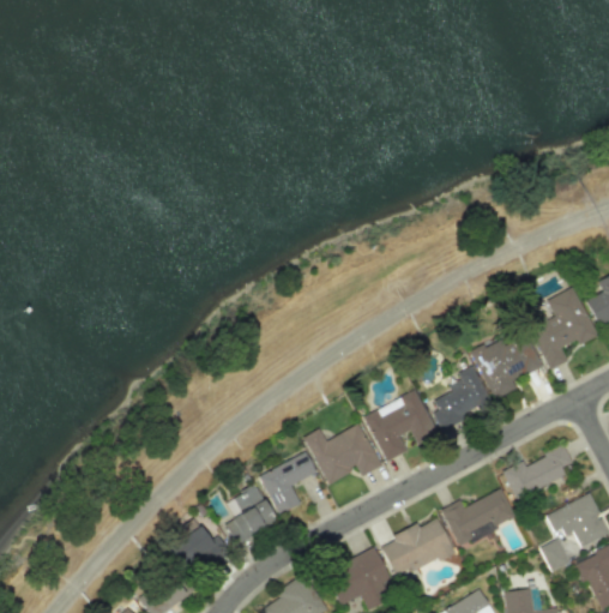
[(608,275),(600,280),(607,293),(589,301),(601,324),(608,319),(608,275)]
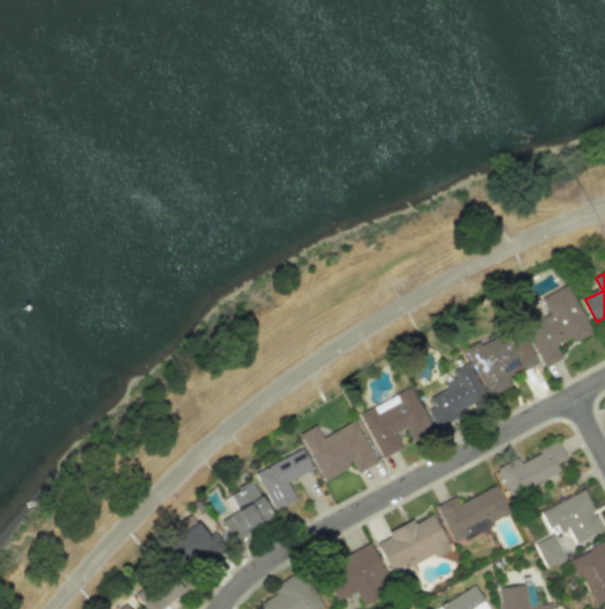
[(594,333),(571,284),(544,296),(552,310),(525,323),(548,366),(566,356),(560,343),(574,336),(577,341),(594,333)]
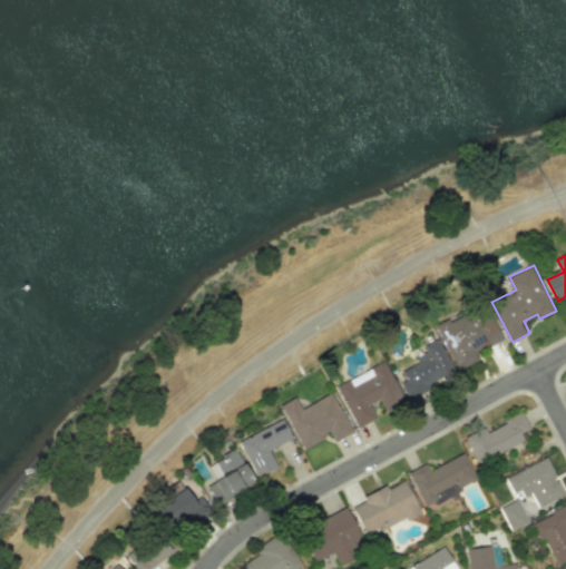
[(439,325),(460,369),(481,359),(477,352),(506,339),(490,307),(469,317),(467,312),(439,325)]
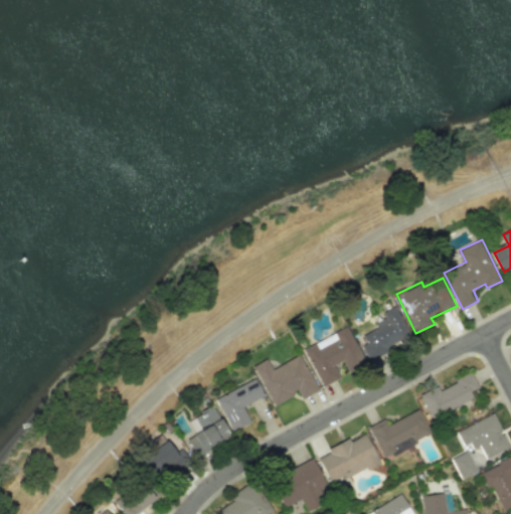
[(365,334),(369,342),(364,345),(370,357),(413,337),(398,306),(384,312),(387,317),(378,321),(380,327),(365,334)]
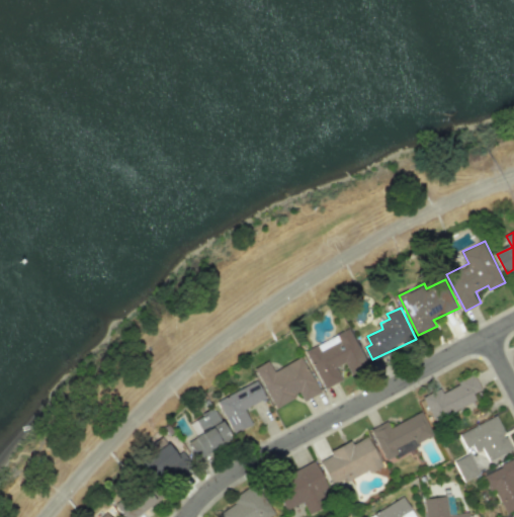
[(369,364),(352,328),(308,349),(326,388),(344,379),(338,366),(347,362),(352,372),(369,364)]
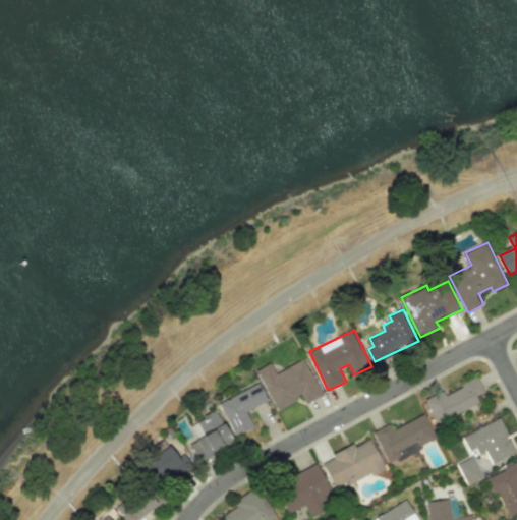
[(259,368),(281,408),(300,398),(298,395),(303,392),(308,402),(326,392),(305,356),(279,371),(273,361),(259,368)]
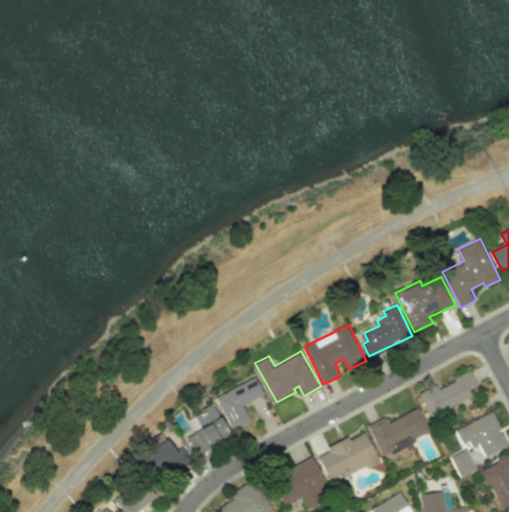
[(474,396),(470,389),(479,385),(472,371),(439,386),(438,384),(421,392),(432,416),(474,396)]
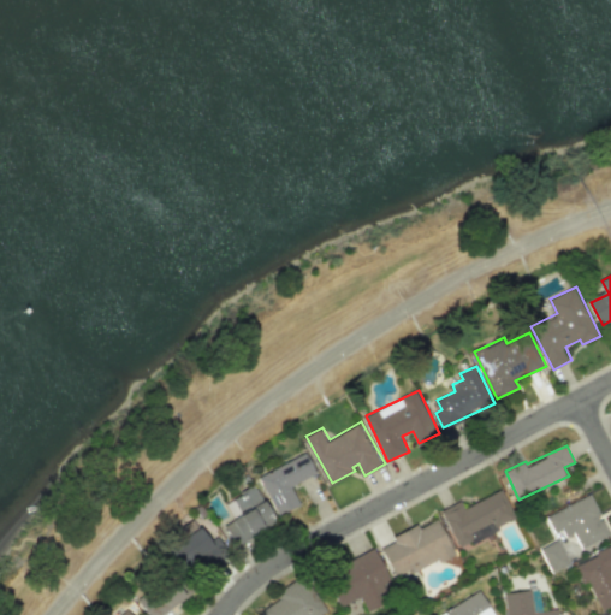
[(261,474),(283,514),(303,502),(294,484),(319,471),(308,450),(261,474)]
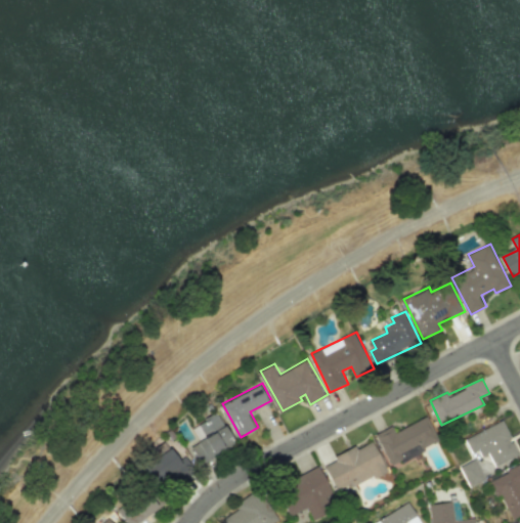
[(193,427),(202,440),(192,446),(204,464),(237,442),(218,411),(193,427)]
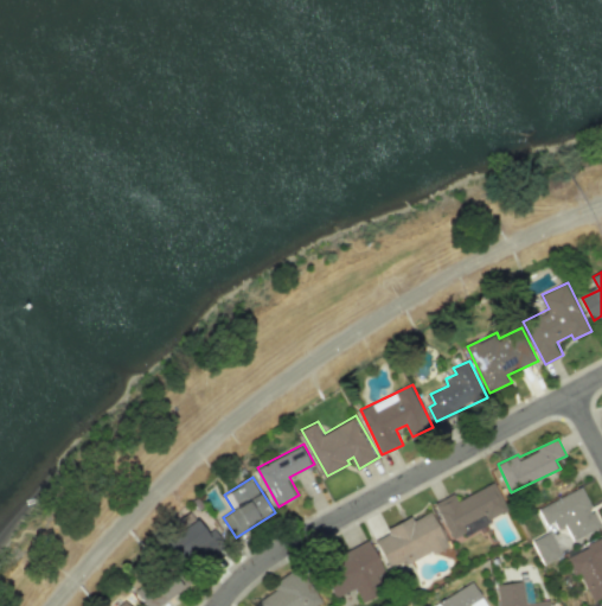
[(512,508),(491,518),(488,512),(467,524),(469,529),(456,537),(437,501),(456,491),(460,499),(497,479),(512,508)]
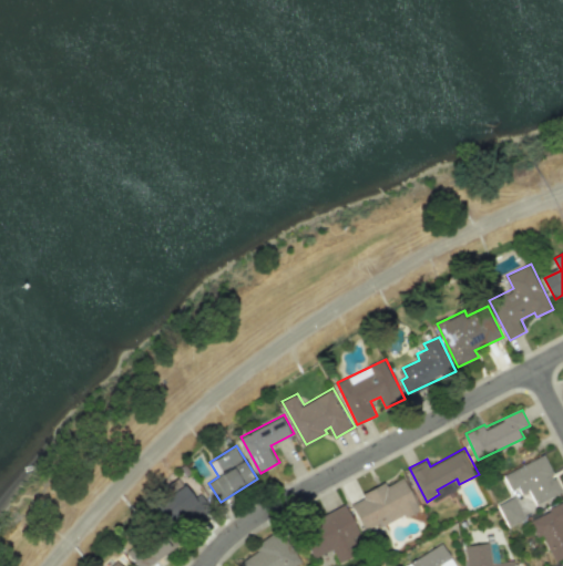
[(562,487),(546,454),(505,473),(513,489),(520,486),(523,493),(531,489),(538,504),(562,493),(562,487)]
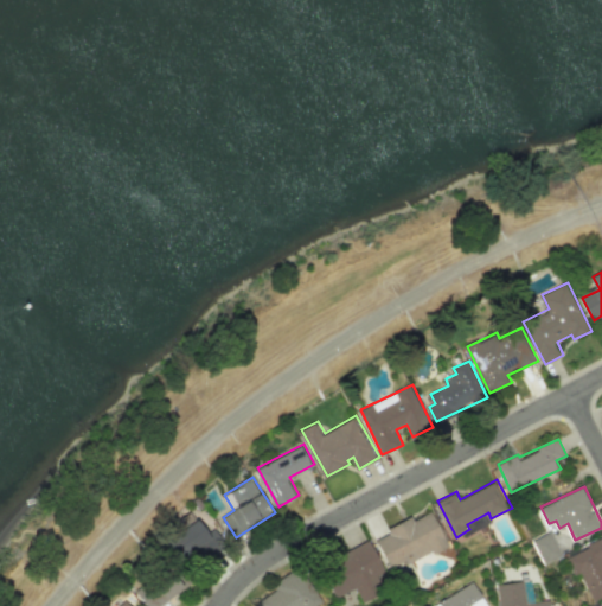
[(450,544),(434,510),(415,520),(414,516),(389,528),(391,534),(378,540),(394,572),(450,544)]
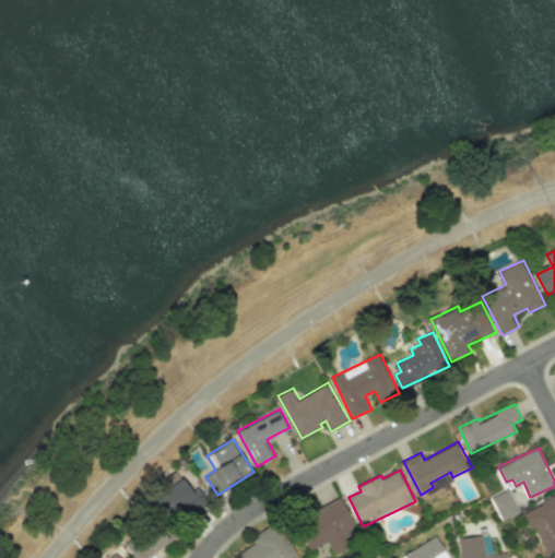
[(193,489),(185,477),(157,498),(175,522),(209,498),(199,485),(193,489)]
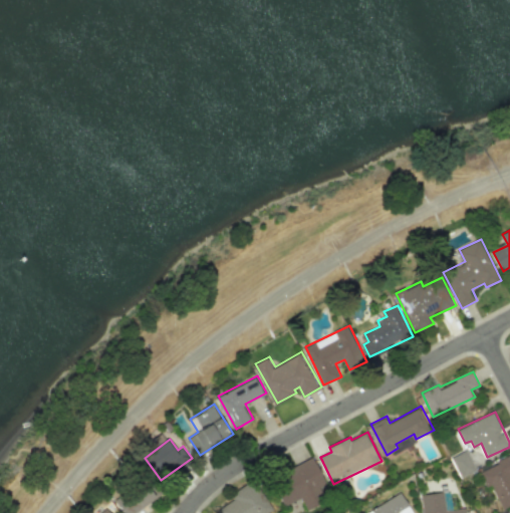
[(462,477),(478,469),(469,450),(453,457),(462,477)]
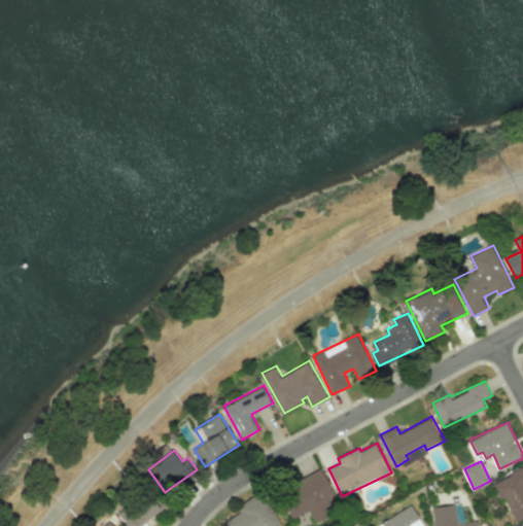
[(522,467),(494,482),(501,498),(506,496),(518,521),(522,519),(522,467)]
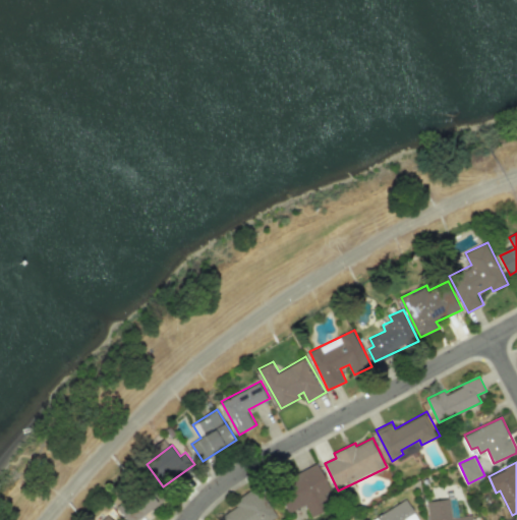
[(308,504),(313,516),(332,508),(326,494),(331,490),(320,464),(277,482),(289,512),(308,504)]
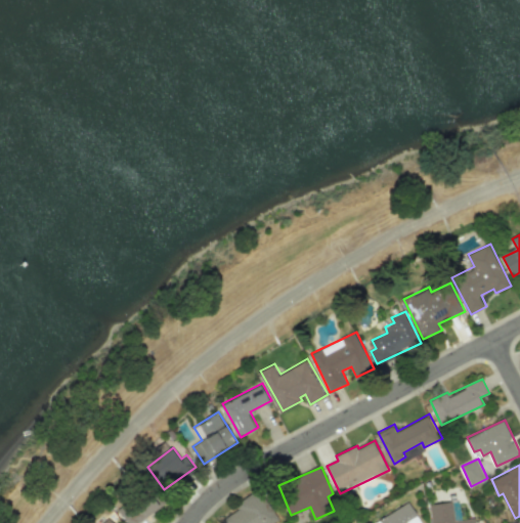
[(138,522),(164,507),(150,487),(119,508),(129,522),(138,522)]
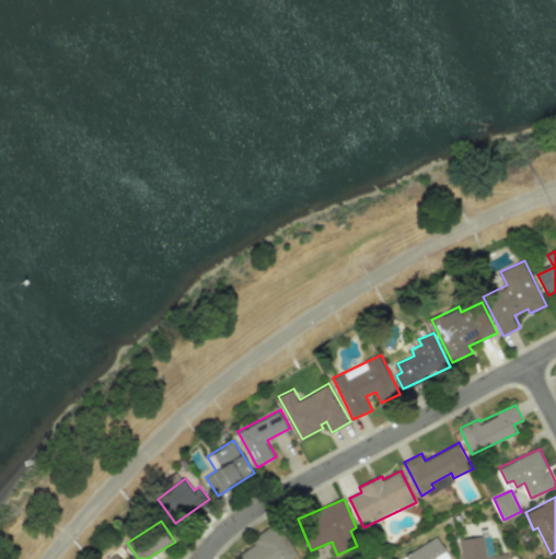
[(292,558),(299,556),(282,525),(235,551),(239,558),(292,558)]
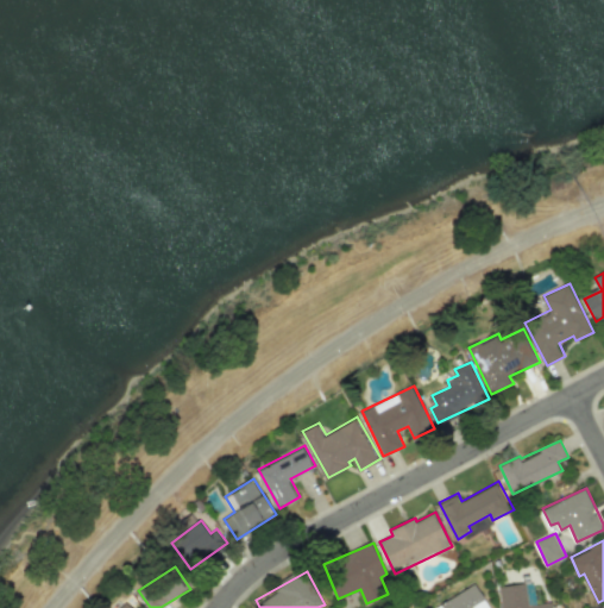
[(499,585),(503,607),(553,607),(553,601),(538,603),(534,581),(499,585)]
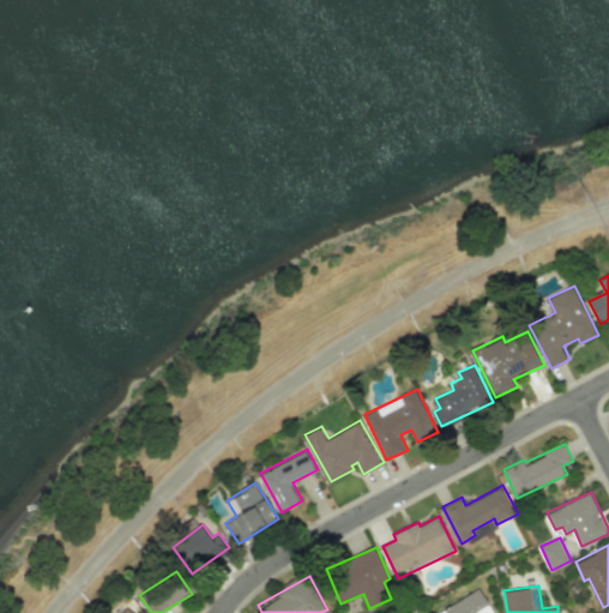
[(480,612),(492,607),(481,588),(446,607),(448,612),(480,612)]
